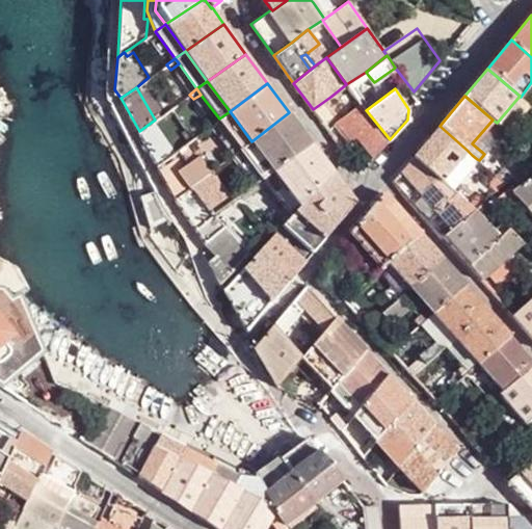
[(520,96),(497,123),(507,132),(530,105),(521,97),(520,96)]
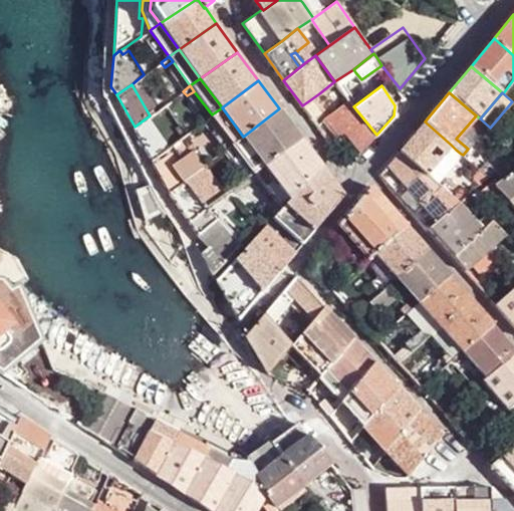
[(302,105),(312,118),(321,111),(312,98),(302,105)]
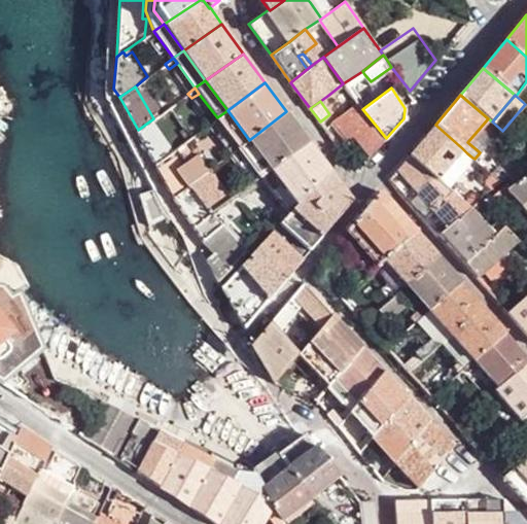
[(362,109),(358,102),(332,120),(347,139),(353,136),(370,155),(375,149),(386,138),(363,110),(362,109)]
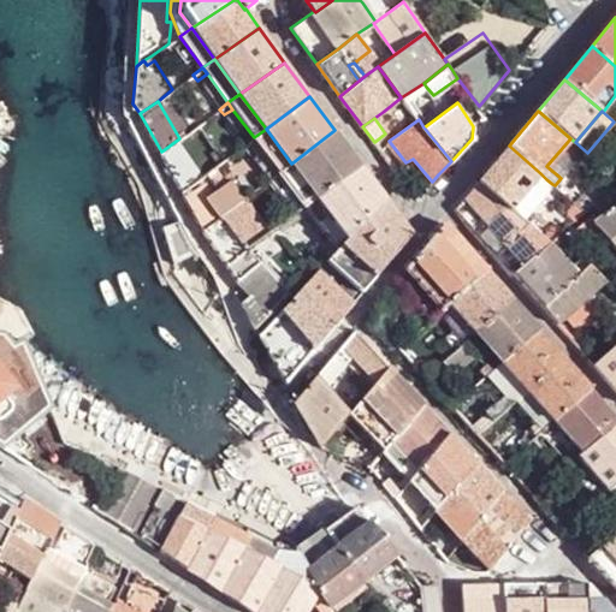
[(179,138),(161,152),(182,190),(205,174),(202,172),(223,158),(199,125),(179,138)]
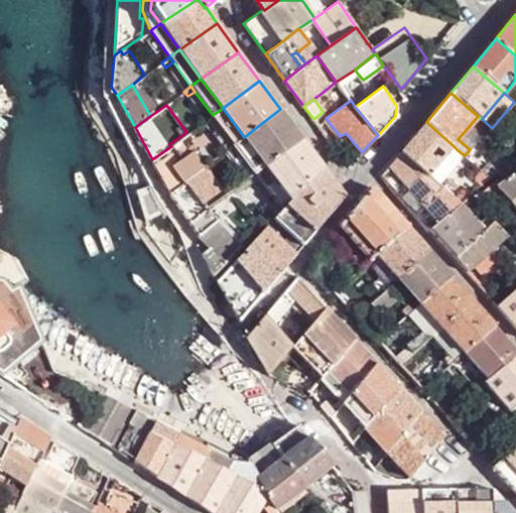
[(223,108),(213,115),(216,120),(231,139),(233,144),(244,137),(223,108)]
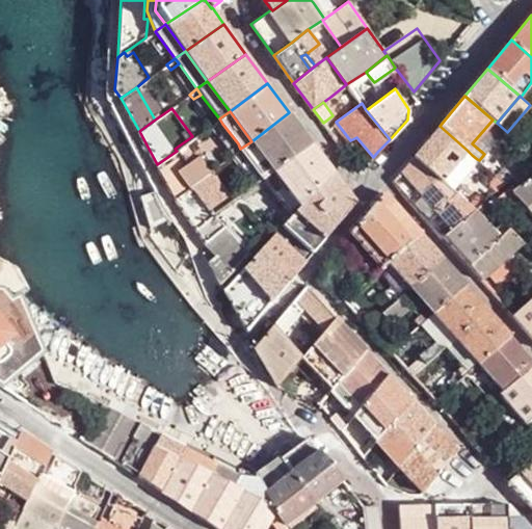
[(289,112),(251,141),(273,170),(311,141),(289,112)]
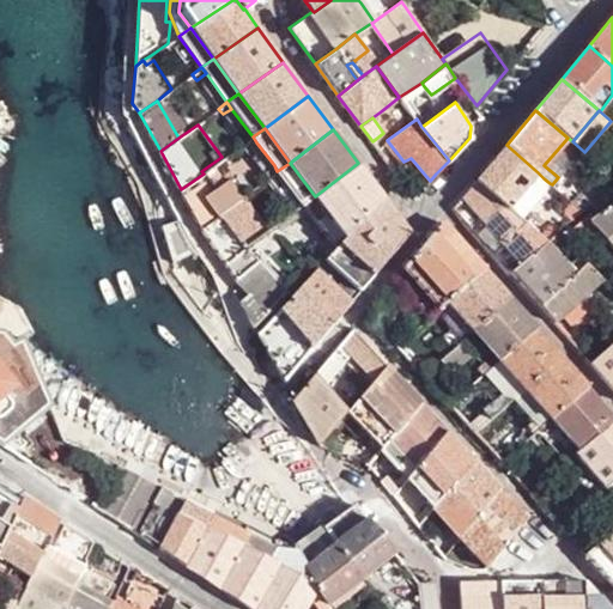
[(253,136),(237,148),(242,154),(256,142),(253,136)]
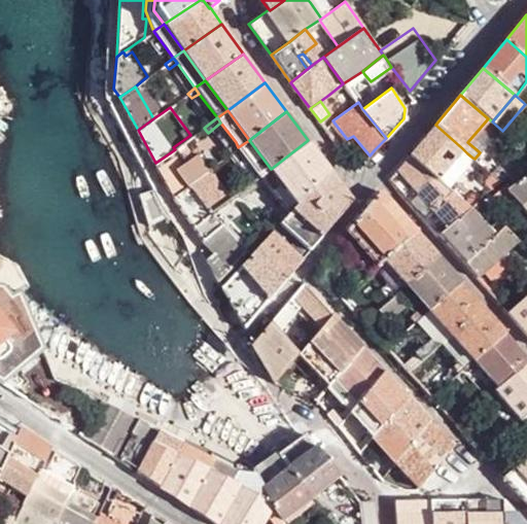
[(435,125),(410,155),(431,175),(436,179),(462,148),(435,125)]
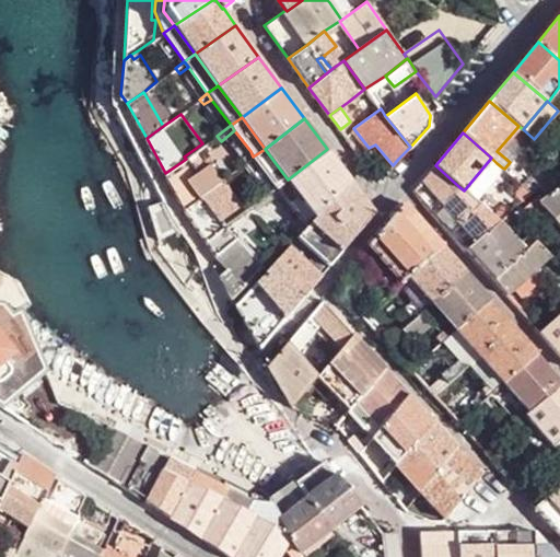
[(265,149),(253,157),(258,162),(277,187),(278,186),(288,180),(265,149)]
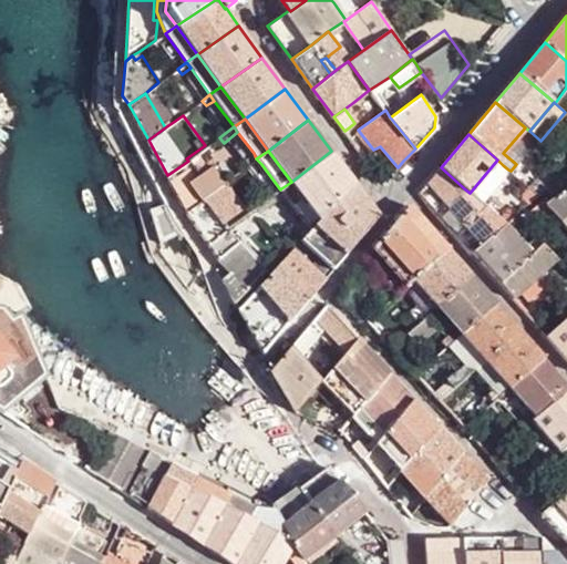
[(331,151),(291,182),(320,221),(354,183),(331,151)]
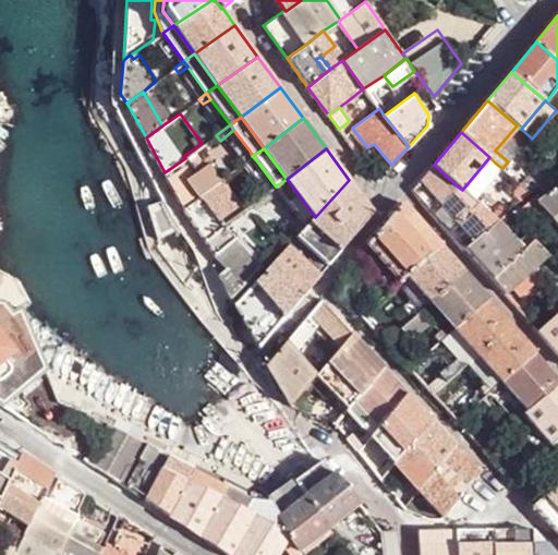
[(249,159),(244,163),(250,168),(257,161),(252,156),(249,159)]
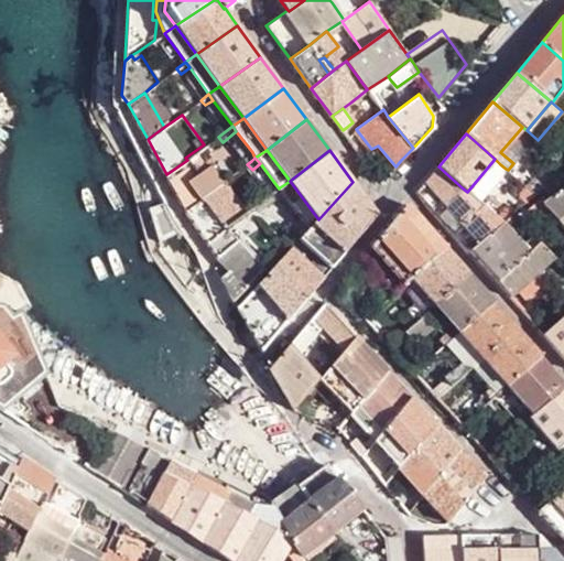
[(495,159),(467,192),(478,202),(506,169),(500,164),(495,159)]
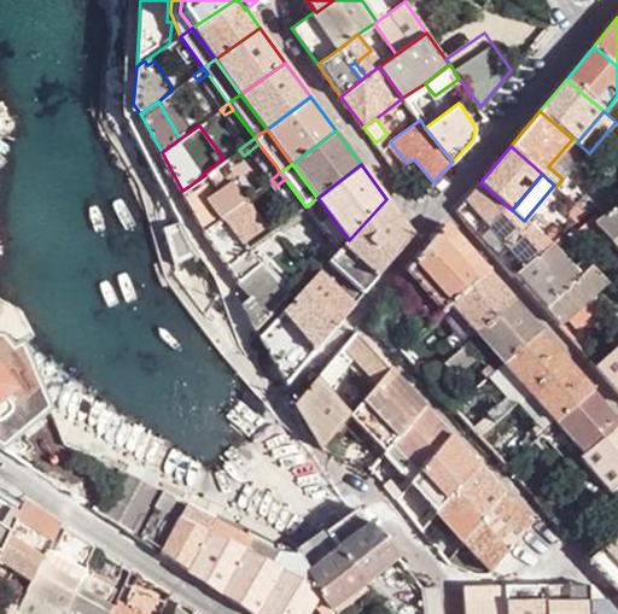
[(182,191),(204,231),(221,217),(208,199),(214,194),(205,175),(182,191)]
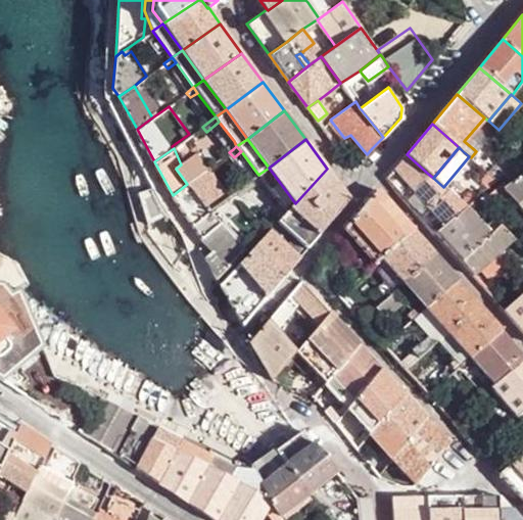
[(181,164),(176,169),(187,184),(188,183),(192,181),(208,169),(196,152),(181,164)]
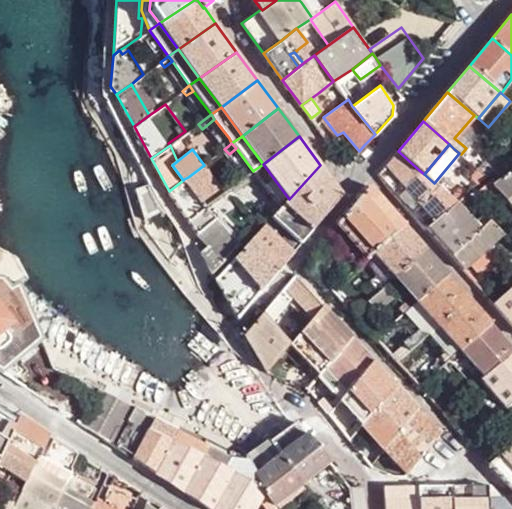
[(385,165),(378,173),(388,184),(395,192),(403,185),(419,170),(398,151),(385,165)]
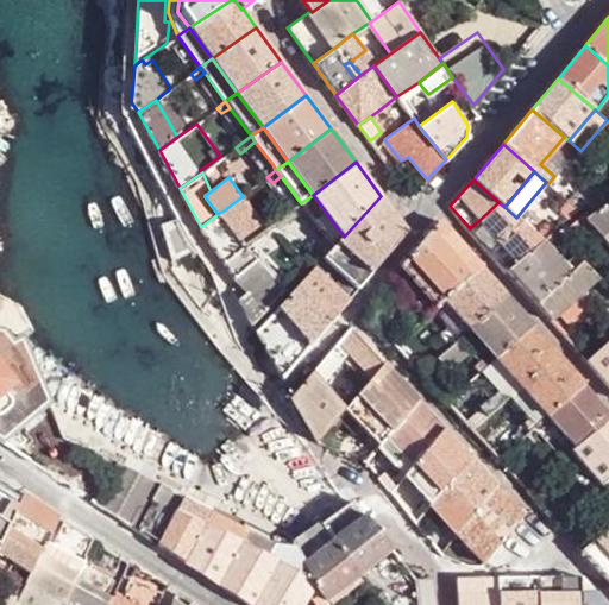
[(579,209),(588,203),(565,182),(557,191),(565,200),(578,212),(579,209)]
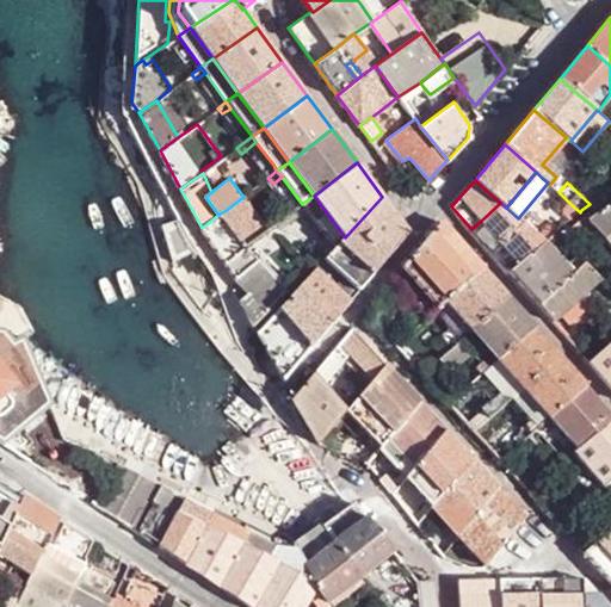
[(314,196),(303,203),(337,246),(345,237),(314,196)]
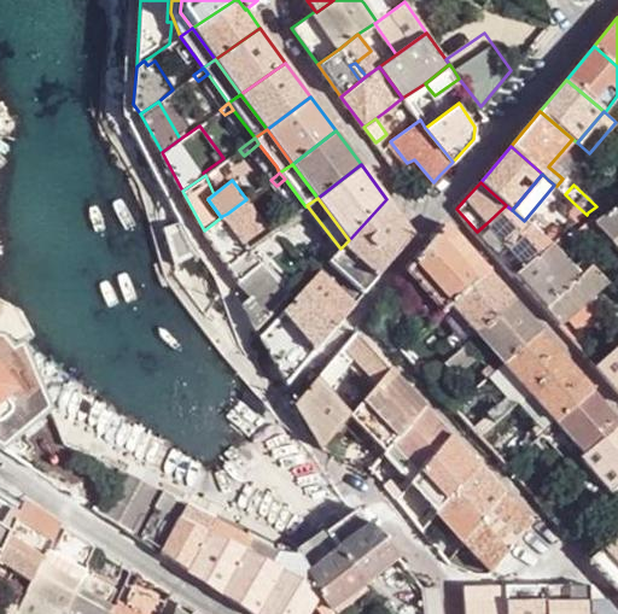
[(606,198),(598,205),(601,211),(611,203),(606,198)]
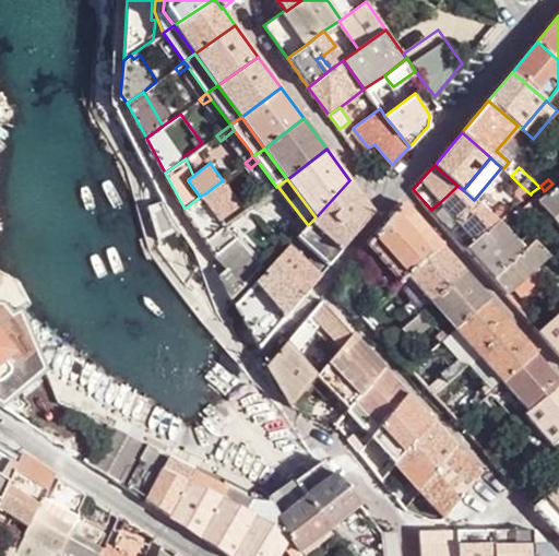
[(223,180),(205,193),(228,223),(246,211),(223,180)]
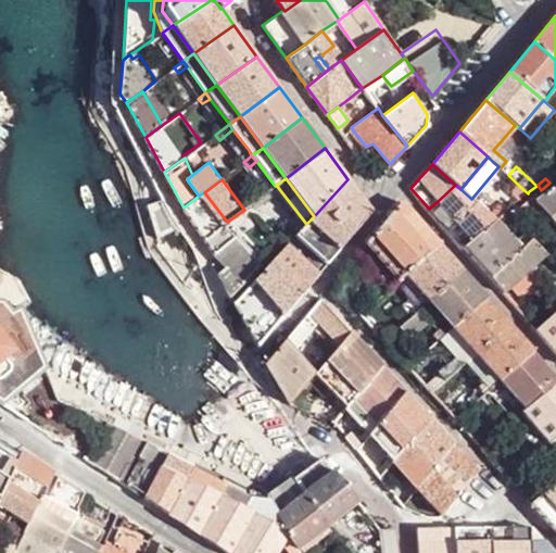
[(348,179),(314,216),(339,248),(371,210),(348,179)]
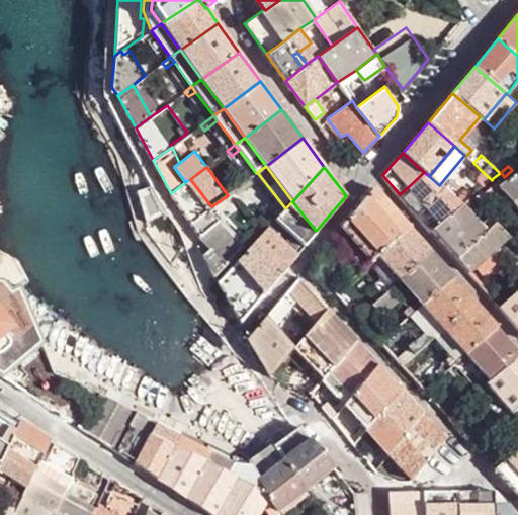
[(481,170),(472,176),(482,188),(492,180),(481,170)]
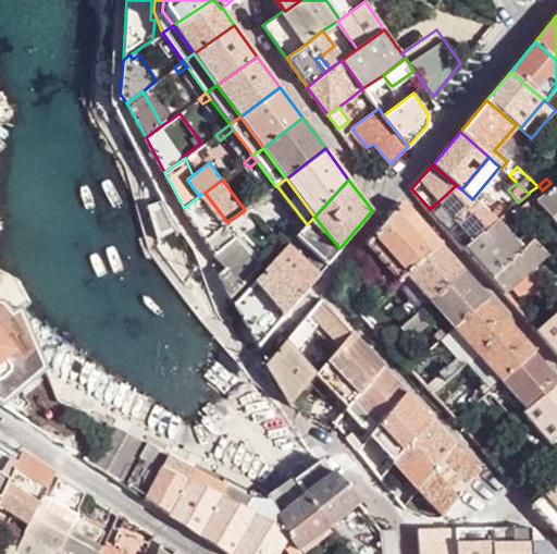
[(456,185),(438,201),(446,208),(457,220),(475,202),(472,199),(461,189),(456,185)]
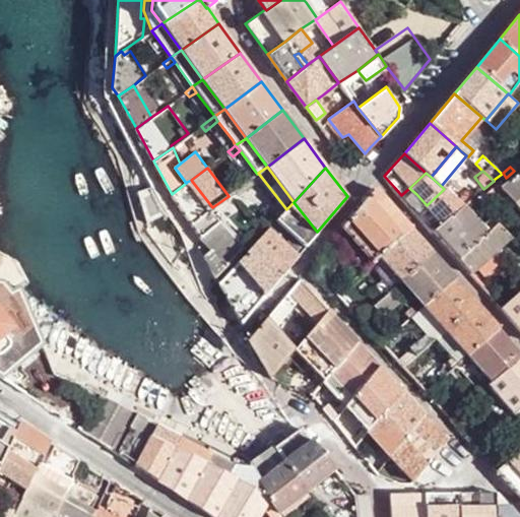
[(519,173),(506,185),(503,188),(519,207),(519,173)]
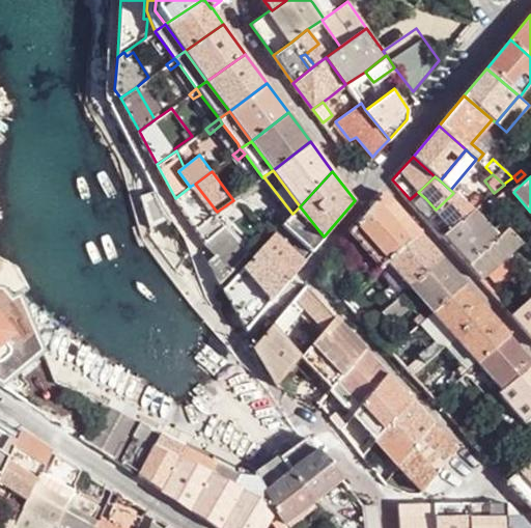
[(494,200),(500,206),(509,199),(507,196),(513,192),(516,189),(513,185),(509,187),(494,200)]
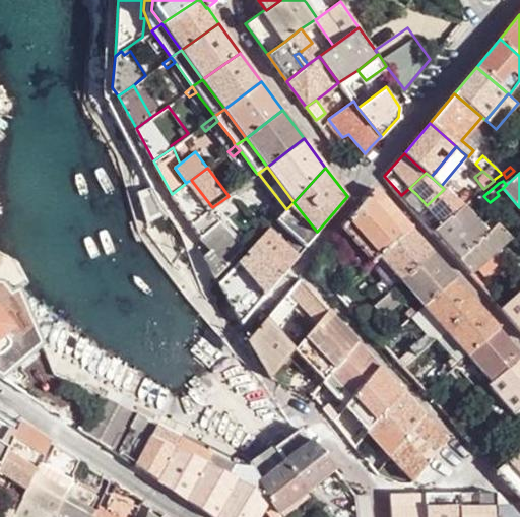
[(186,183),(172,194),(192,222),(210,209),(187,182),(186,183)]
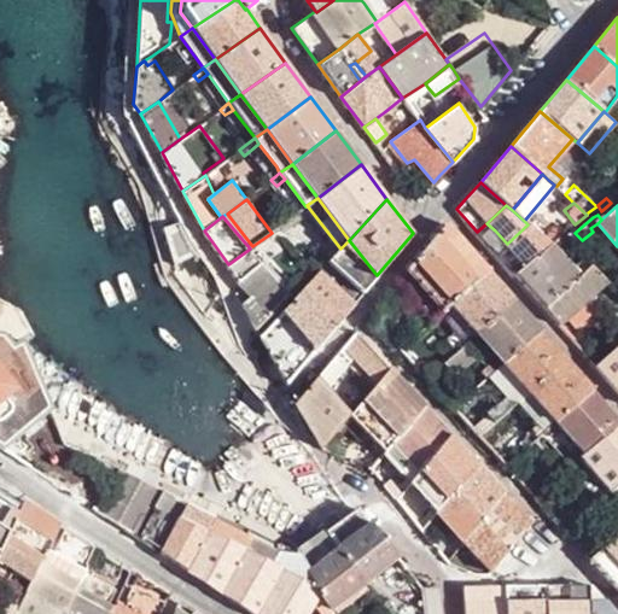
[(444,221),(406,270),(442,309),(452,302),(488,270),(444,221)]
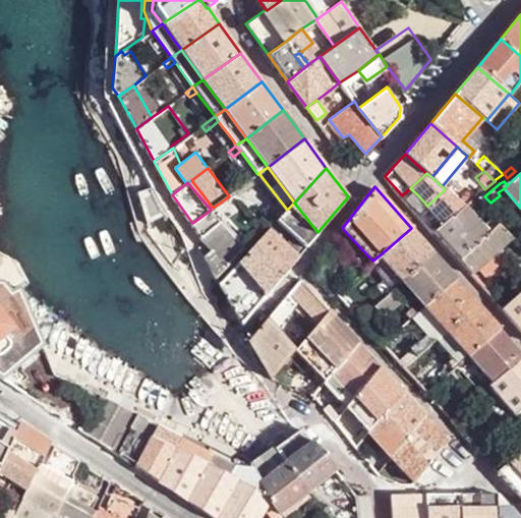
[(410,188),(402,195),(409,203),(417,194),(410,188)]
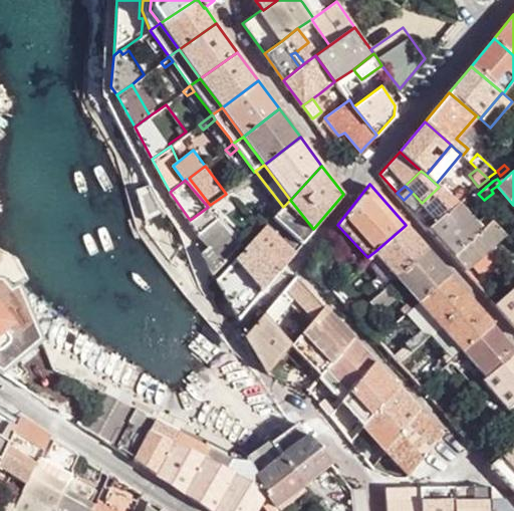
[(439,187),(422,203),(432,214),(437,220),(458,203),(452,198),(439,187)]
